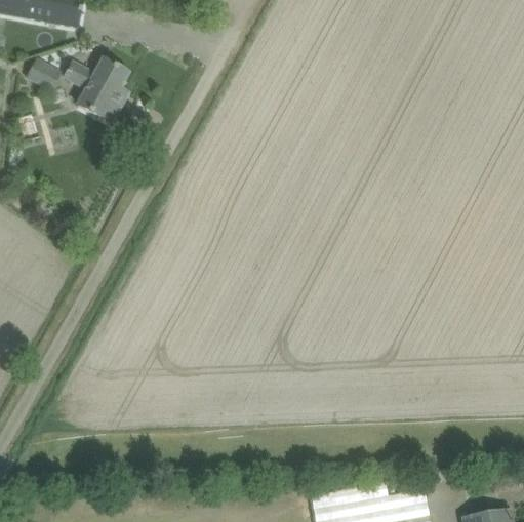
[(0,0),(0,12),(79,28),(83,0),(0,0)]
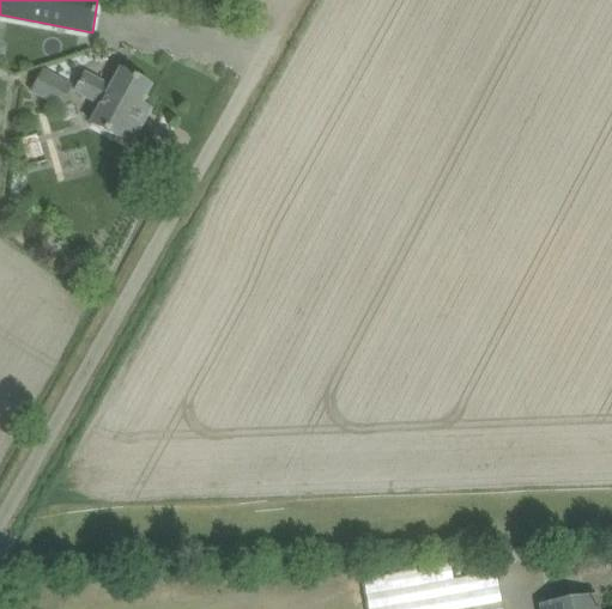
[(31,91),(61,107),(74,83),(43,67),(31,91)]
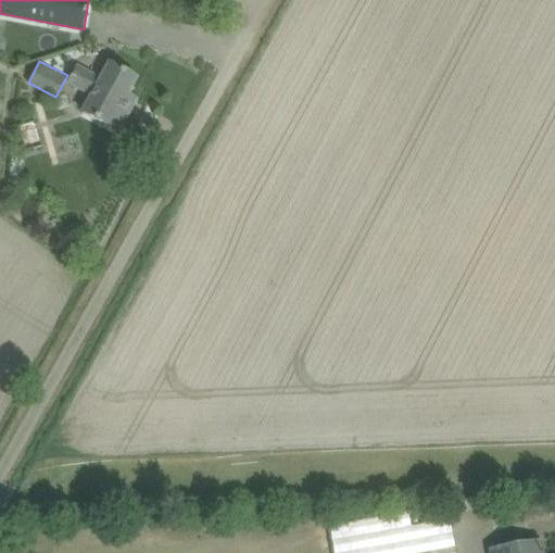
[(84,111),(99,118),(118,129),(136,98),(127,92),(136,76),(117,66),(111,63),(102,78),(79,66),(71,82),(93,95),(84,111)]
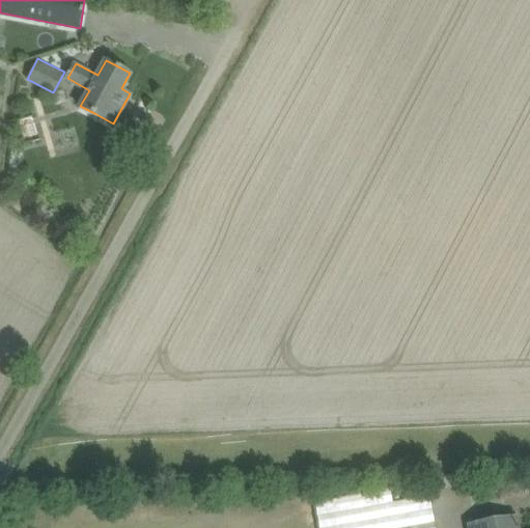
[(314,501),(318,527),(436,527),(435,521),(430,495),(392,502),(390,489),(314,501)]
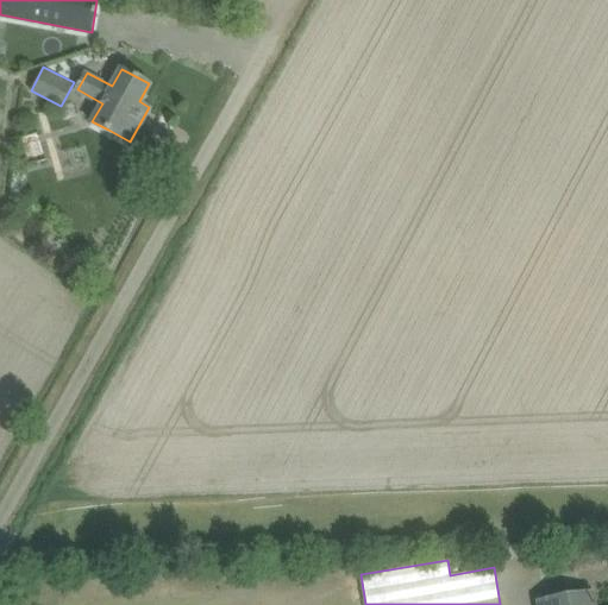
[(537,599),(537,604),(595,604),(593,590),(537,599)]
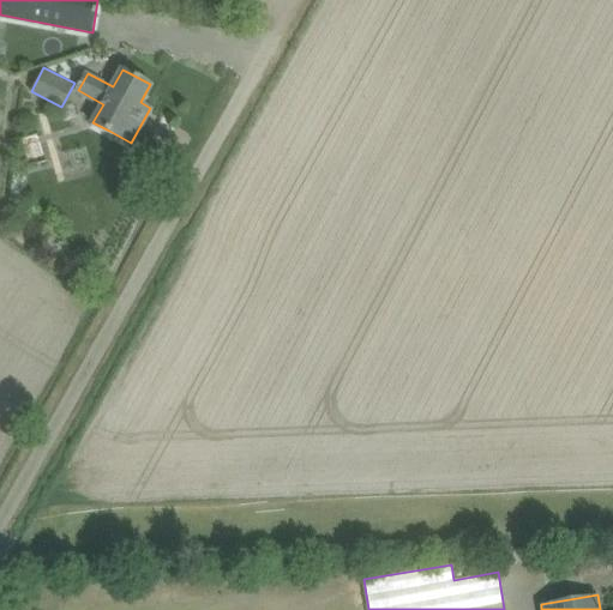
All buildings are outlined.
